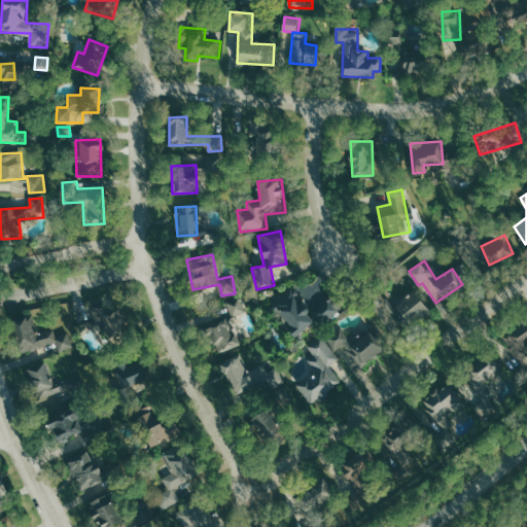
[(208,287),(213,301),(222,297),(217,284),(208,287)]
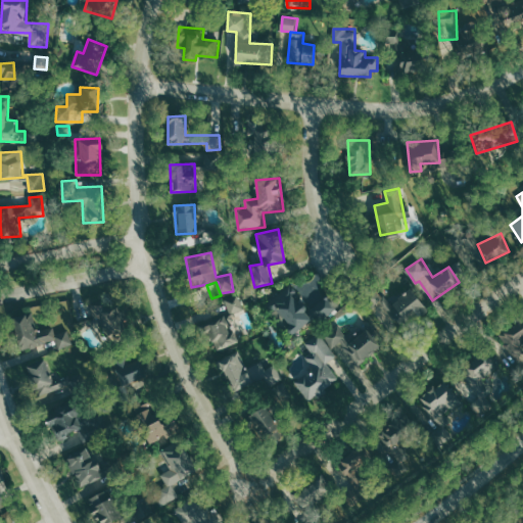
[(312,318),(305,311),(310,306),(294,288),(278,300),(277,299),(269,306),(291,334),(312,318)]
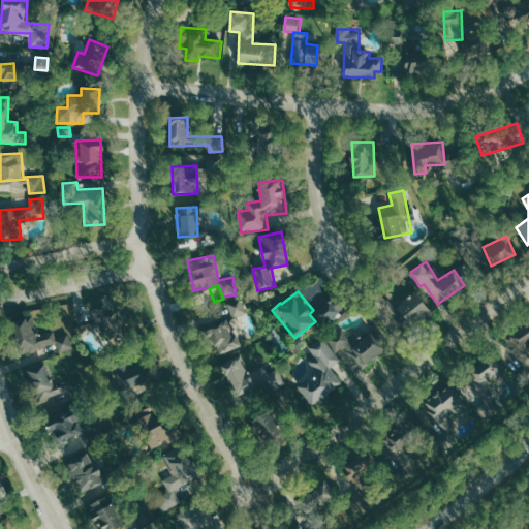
[(412,327),(431,309),(414,291),(396,308),(412,327)]
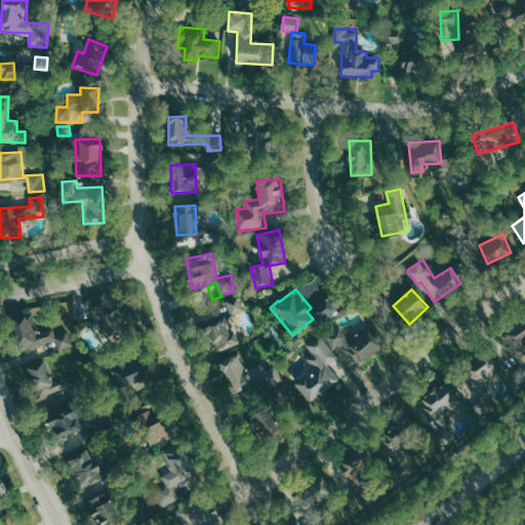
[(327,320),(338,307),(325,294),(314,308),(327,320)]
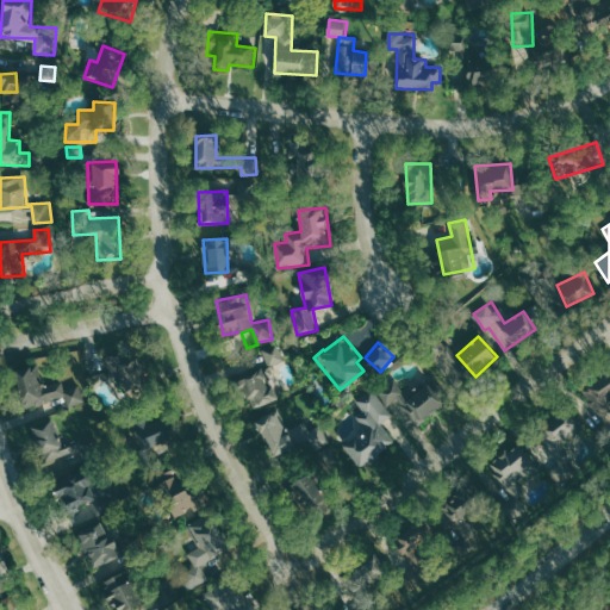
[(286,360),(279,343),(263,350),(271,366),(286,360)]
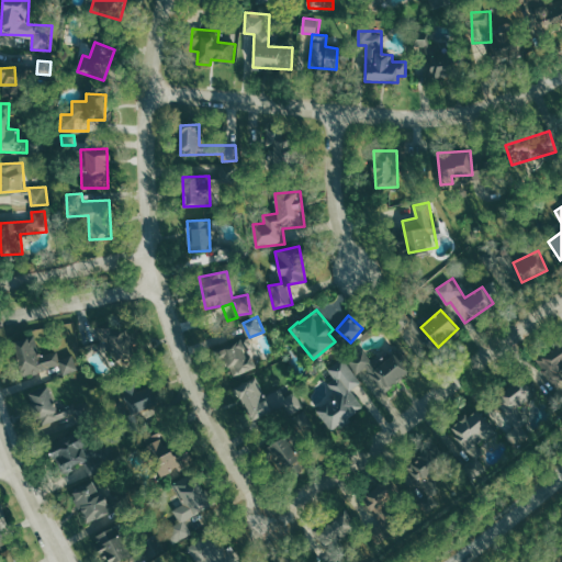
[(112,358),(133,357),(132,326),(100,327),(101,346),(111,345),(112,358)]
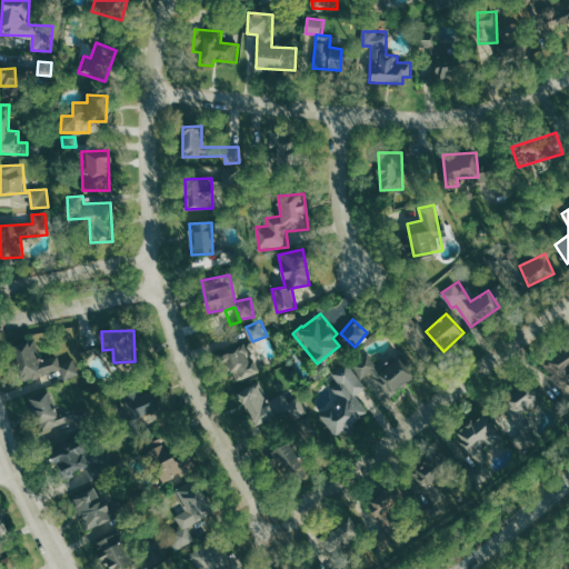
[(63,379),(78,376),(75,360),(61,363),(59,355),(38,360),(33,342),(12,347),(21,381),(61,371),(63,379)]
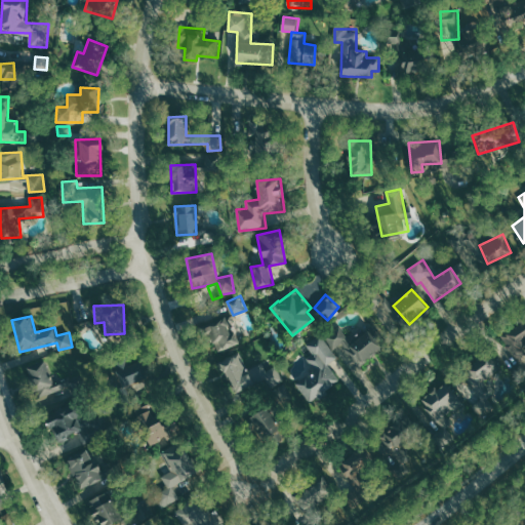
[(216,353),(239,344),(229,317),(206,325),(216,353)]
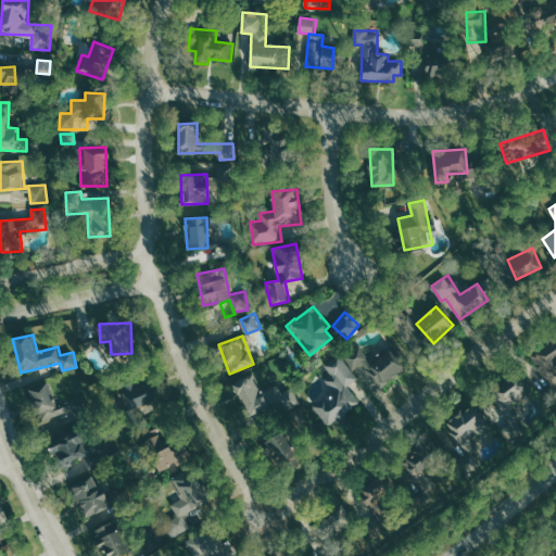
[(555,341),(555,365),(553,367),(555,373),(551,377),(553,383),(555,388),(555,400),(550,404),(541,390),(547,386),(546,378),(533,354),(555,341)]
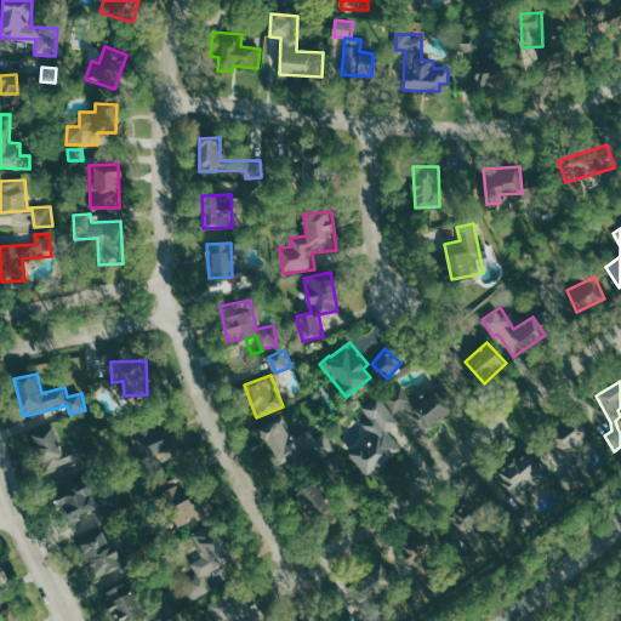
[(433,387),(415,402),(403,386),(386,398),(416,437),(451,411),(433,387)]
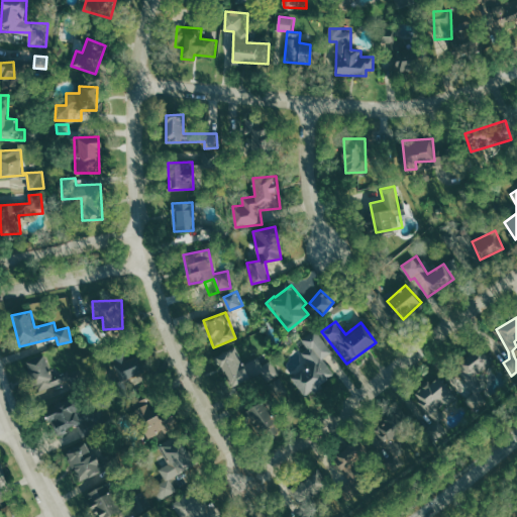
[(290,375),(304,396),(335,375),(324,357),(332,351),(317,328),(302,338),(308,348),(302,352),(308,362),(290,375)]
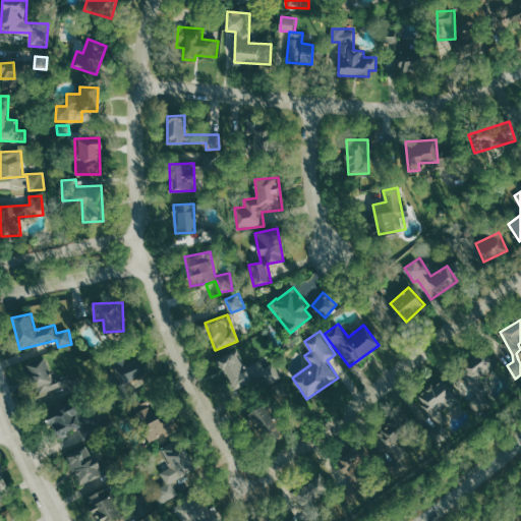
[(283,379),(275,362),(265,366),(262,359),(247,366),(238,349),(219,358),(234,391),(255,381),(259,390),(283,379)]
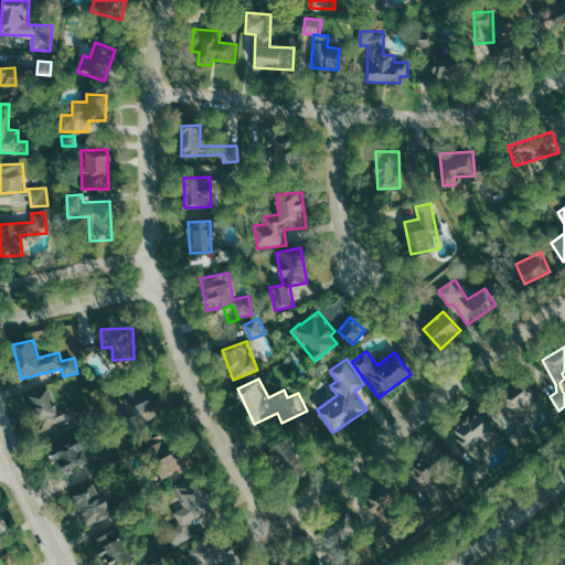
[(498,400),(520,428),(509,436),(519,448),(532,438),(525,429),(534,422),(522,406),(535,395),(523,380),(498,400)]
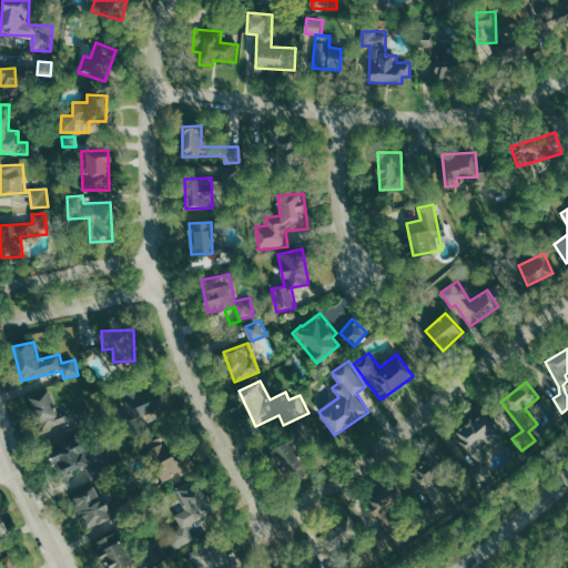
[(133,419),(162,407),(154,388),(143,393),(140,385),(122,393),(133,419)]
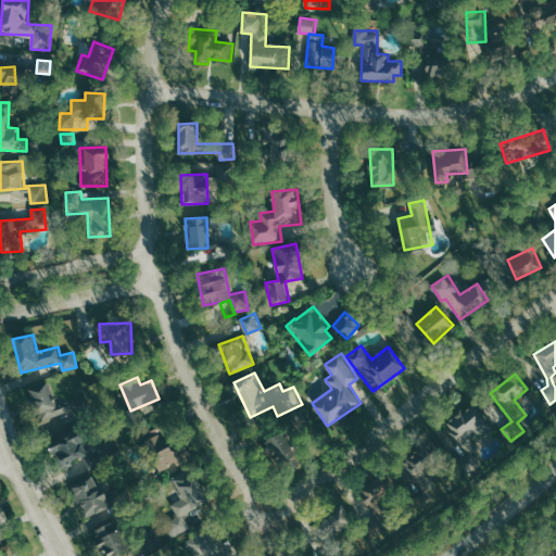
[(29,387),(40,422),(75,413),(72,404),(54,409),(47,381),(29,387)]
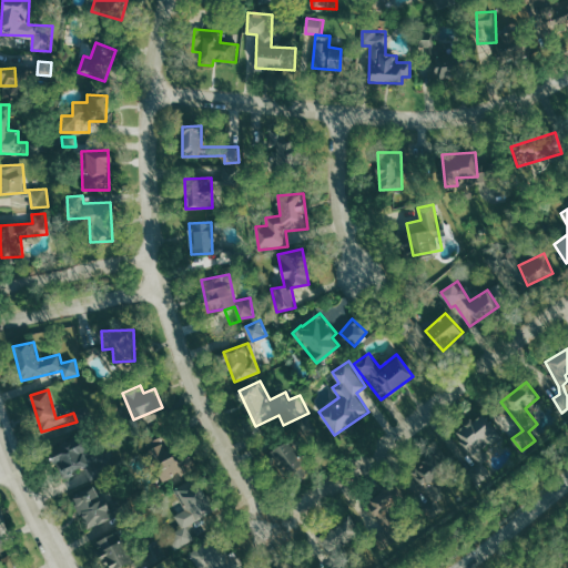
[(454,433),(478,463),(466,473),(477,486),(489,475),(480,464),(489,457),(485,452),(503,437),(482,412),(454,433)]
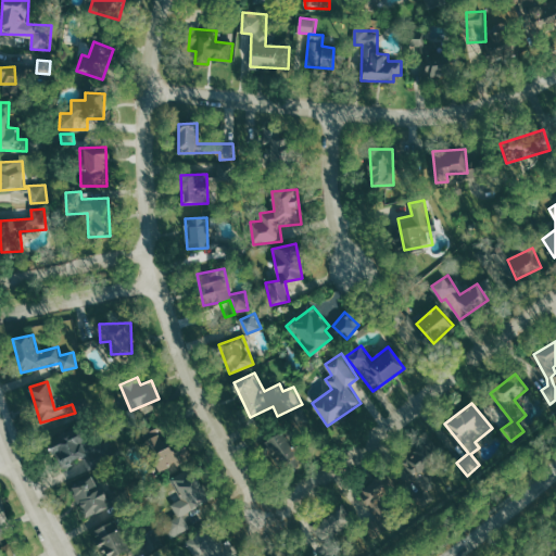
[(139,436),(159,474),(177,464),(159,426),(139,436)]
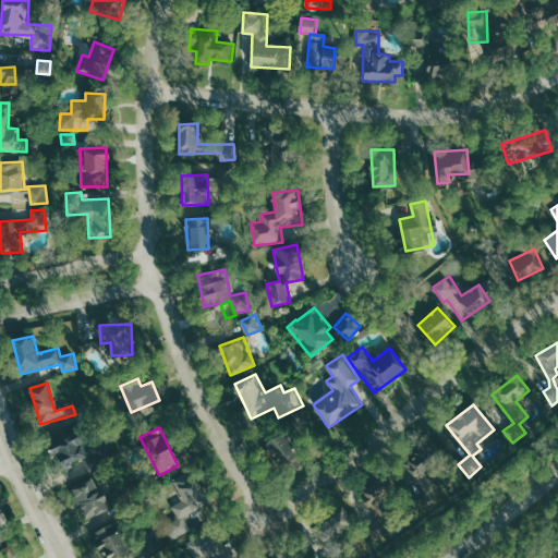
[(58,468),(92,458),(84,431),(50,441),(58,468)]
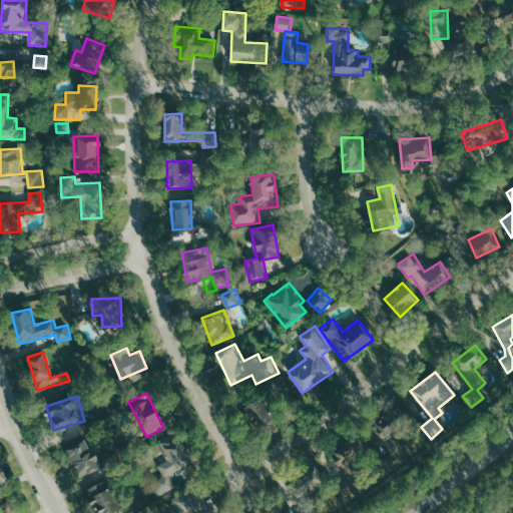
[(242,407),(259,436),(277,426),(261,397),(242,407)]
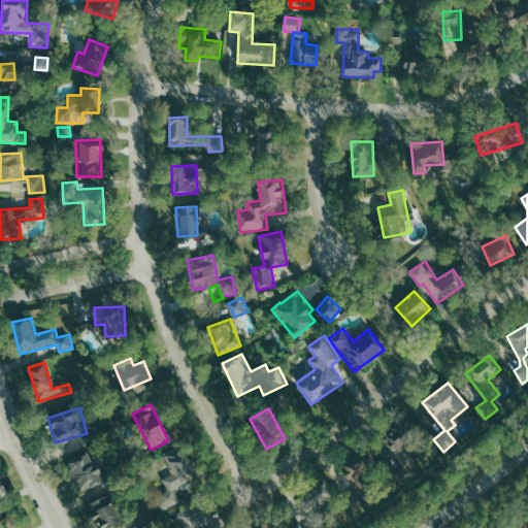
[(406,414),(423,434),(403,450),(413,461),(406,466),(411,472),(400,482),(393,473),(401,466),(377,437),(406,414)]
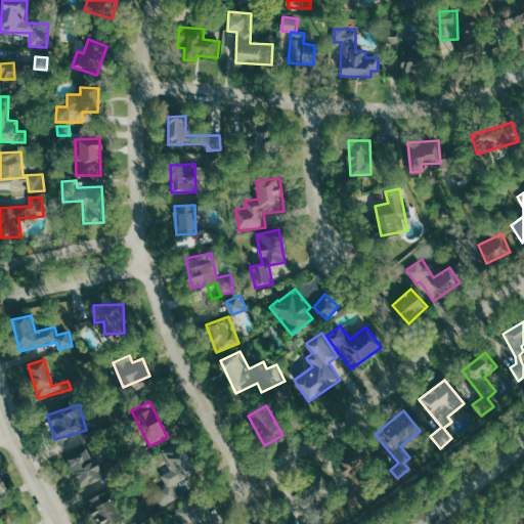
[(163,508),(180,497),(174,485),(198,472),(180,441),(163,450),(172,469),(162,475),(169,487),(156,494),(163,508)]
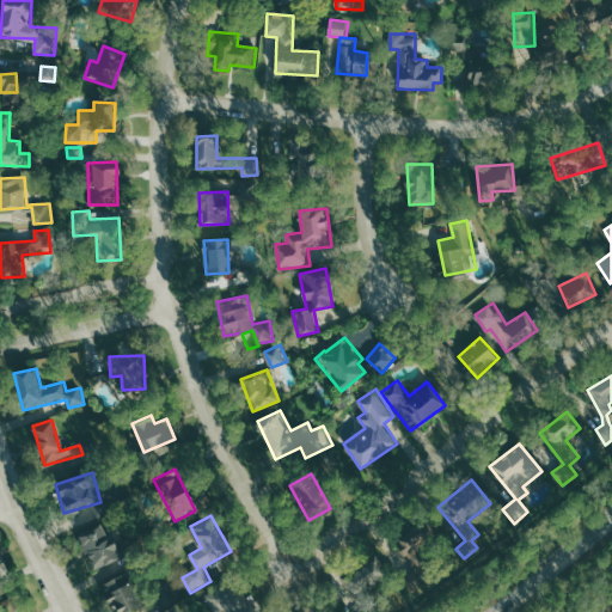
[(391,540),(411,570),(401,577),(409,593),(424,583),(417,573),(428,567),(420,554),(438,542),(423,520),(391,540)]
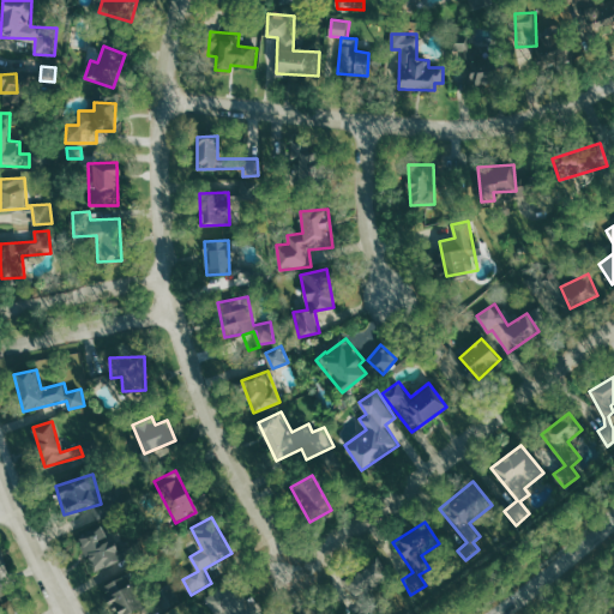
[(79,536),(92,571),(121,560),(109,525),(79,536)]
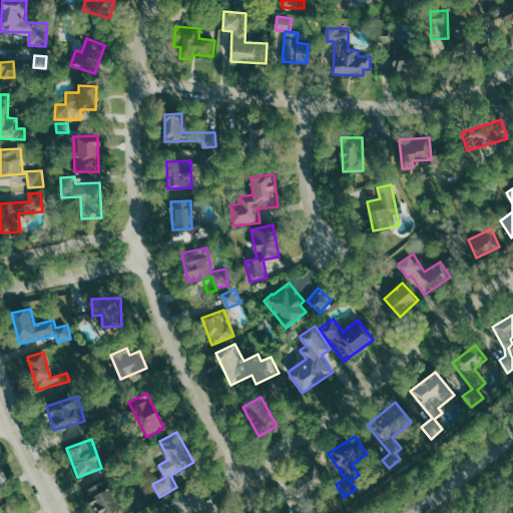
[(0,476),(8,474),(3,459),(0,460),(0,476)]
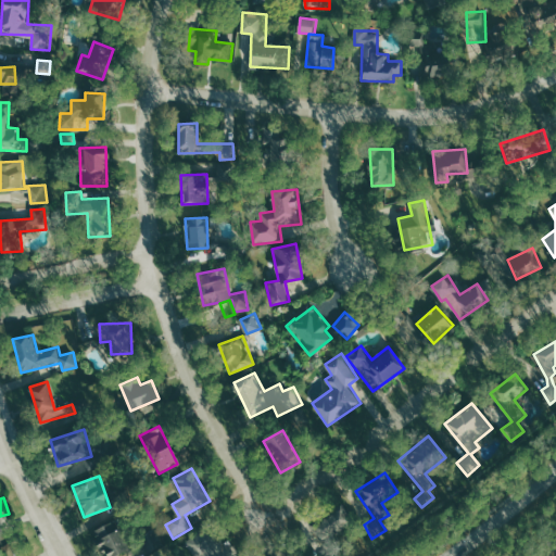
[(338,503),(352,525),(335,535),(344,552),(336,555),(325,555),(305,521),(338,503)]
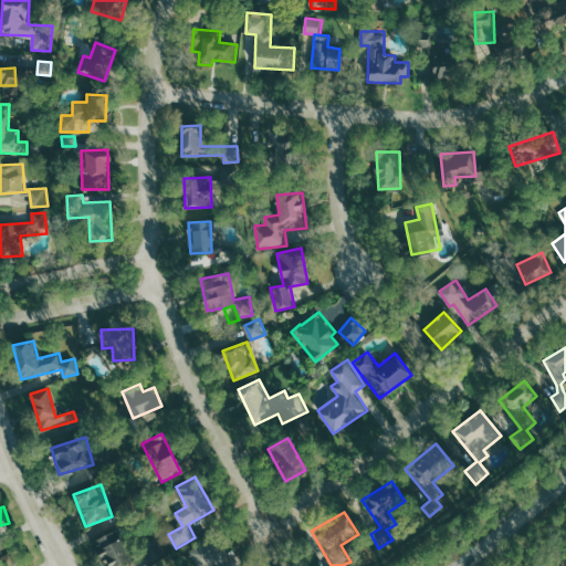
[(114,565),(129,561),(118,530),(95,538),(105,565),(114,565)]
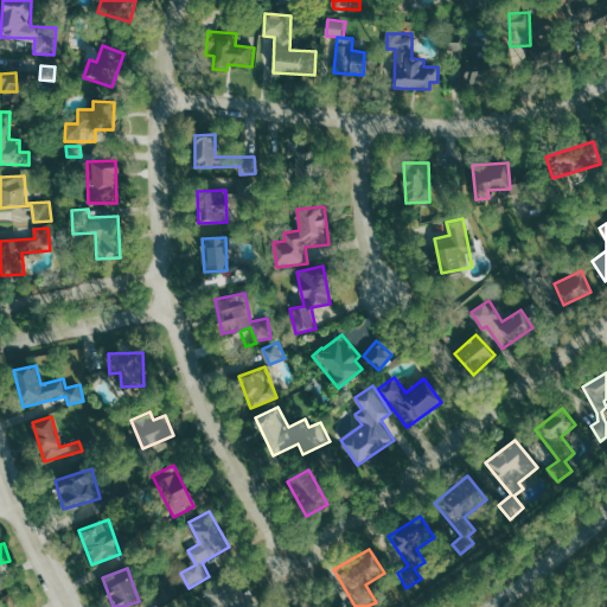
[(199,592),(209,606),(213,606),(219,604),(222,606),(259,606),(231,568),(199,592)]
